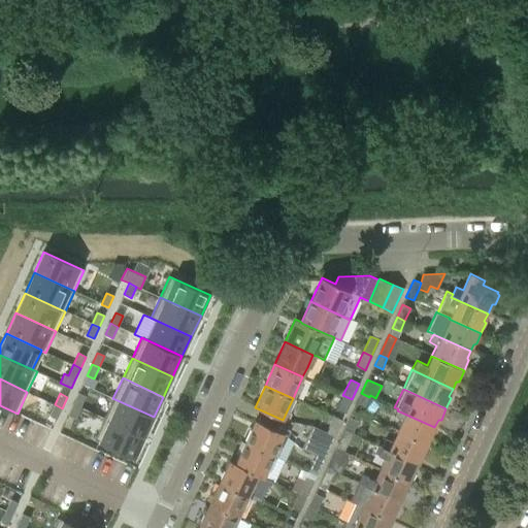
[(78,393),(73,404),(80,407),(86,396),(78,393)]
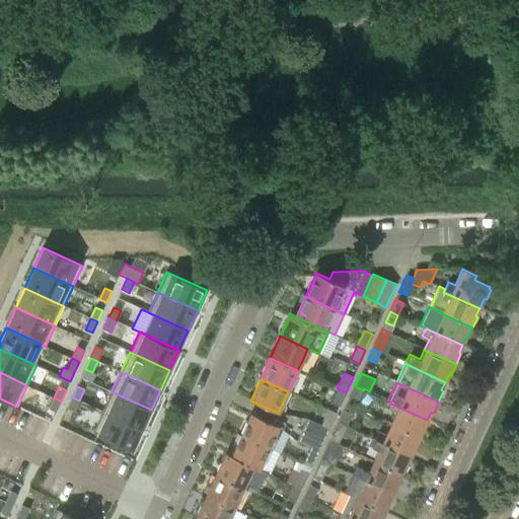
[(358,399),(363,390),(355,386),(350,396),(358,399)]
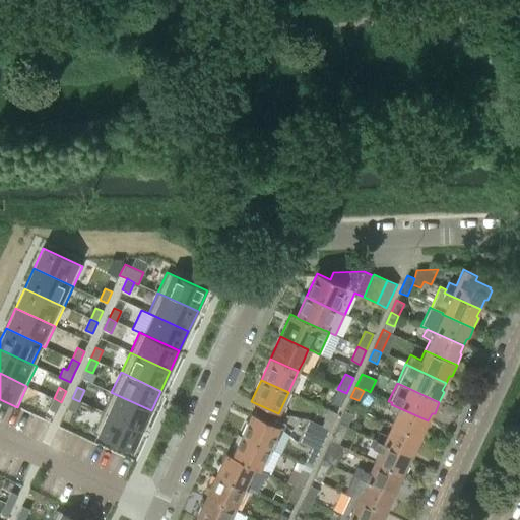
[(339,407),(346,393),(337,389),(331,403),(339,407)]
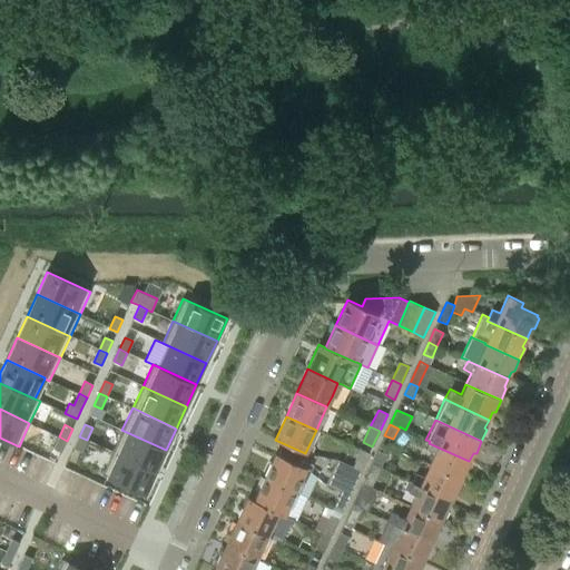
[(121,430),(111,452),(156,472),(166,450),(121,430)]
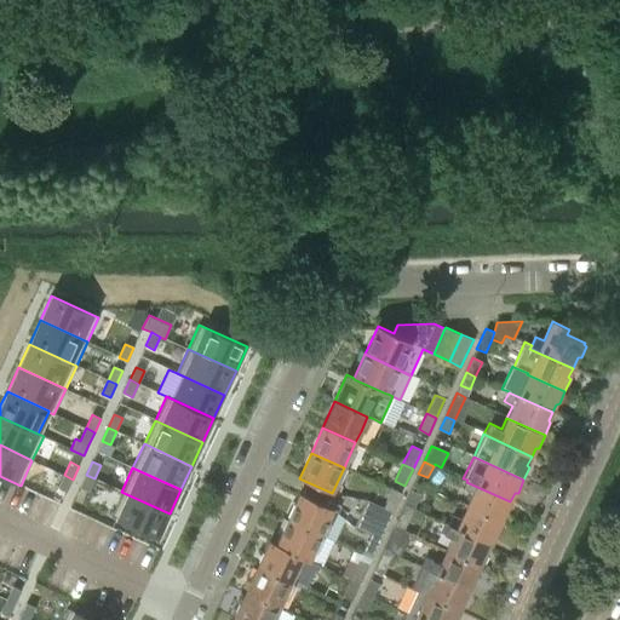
[(64,475),(58,488),(67,492),(73,480),(64,475)]
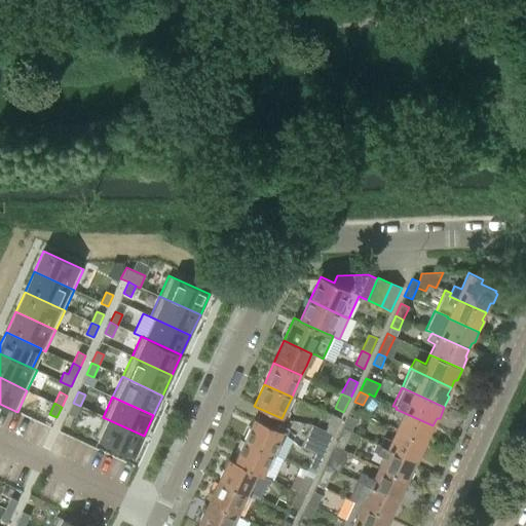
[(73,403),(68,414),(75,417),(80,406),(73,403)]
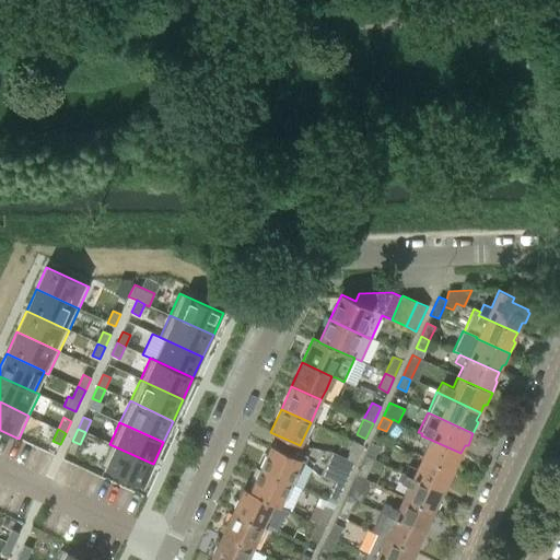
[(421,435),(418,443),(426,447),(420,458),(454,475),(459,464),(457,461),(461,453),(421,435)]
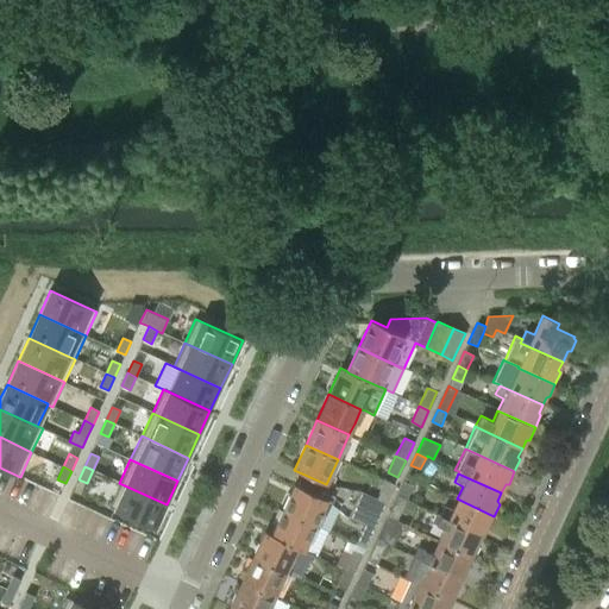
[(353,504),(378,518),(394,484),(384,479),(376,498),(359,491),(353,504)]
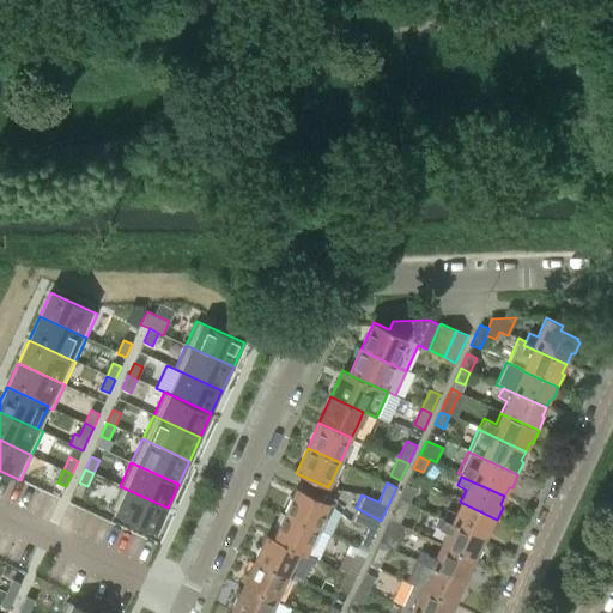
[(406,485),(399,499),(408,504),(416,490),(406,485)]
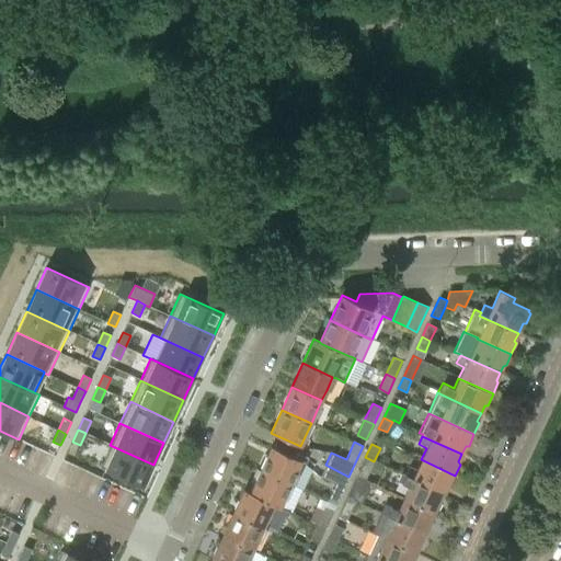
[(110,445),(100,467),(142,487),(153,465),(110,445)]
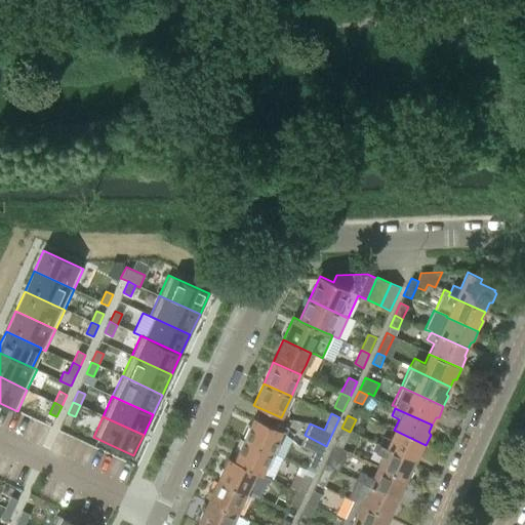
[(254,418),(244,440),(272,453),(282,431),(254,418)]
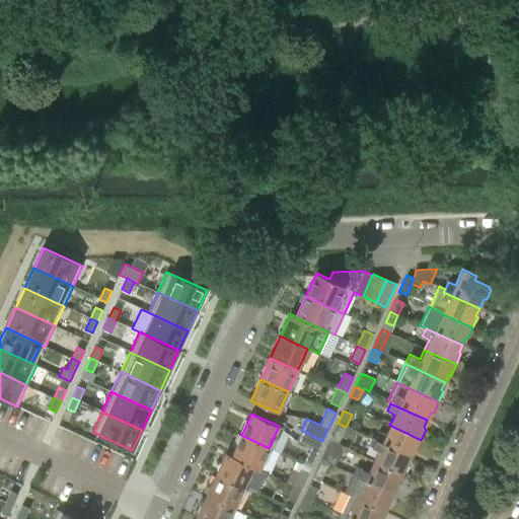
[(338,423),(334,434),(341,437),(346,427),(338,423)]
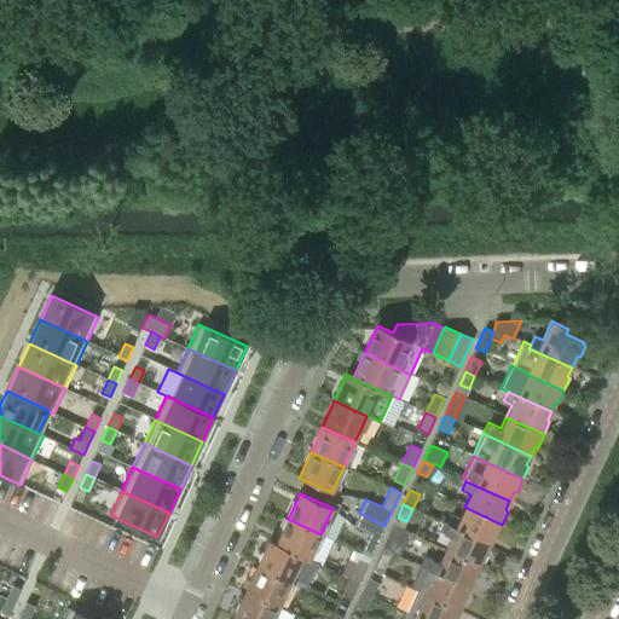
[(450,516),(446,525),(490,544),(493,537),(496,537),(502,525),(464,507),(458,520),(450,516)]
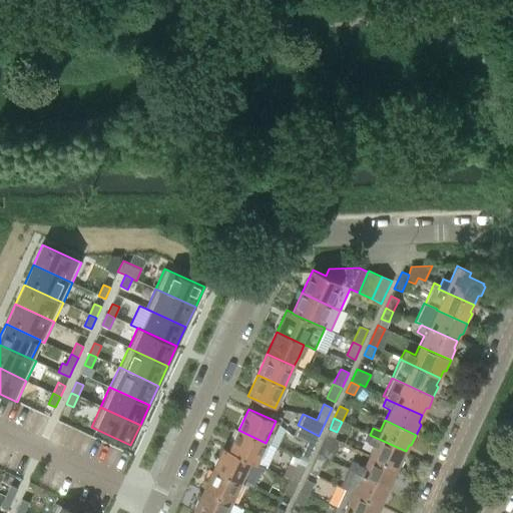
[(319,436),(298,425),(293,436),(306,442),(299,458),(307,462),(319,436)]
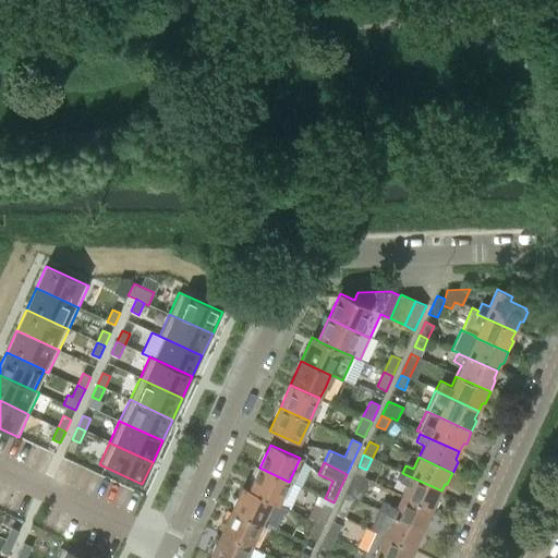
[(259,468),(249,490),(273,501),(273,502),(278,506),(289,482),(259,468)]
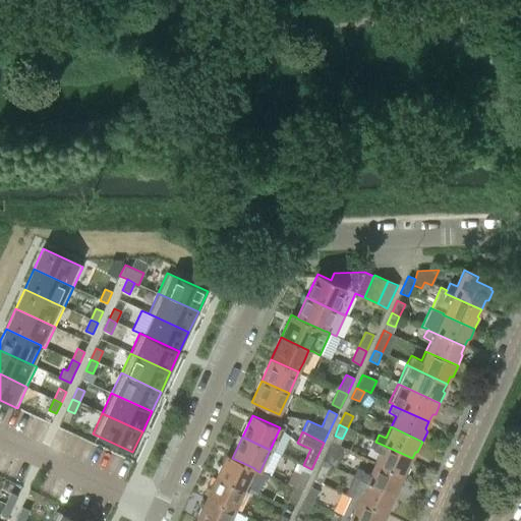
[(375,442),(371,449),(379,453),(374,463),(405,478),(410,468),(408,465),(412,458),(375,442)]
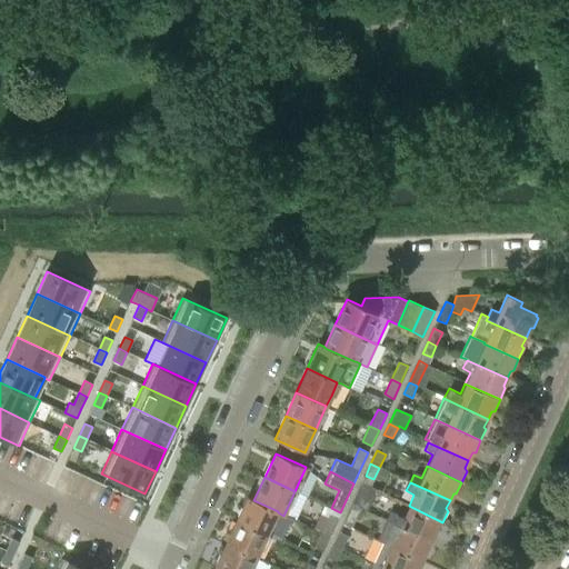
[(361,483),(352,503),(361,508),(360,509),(367,510),(372,498),(376,490),(361,483)]
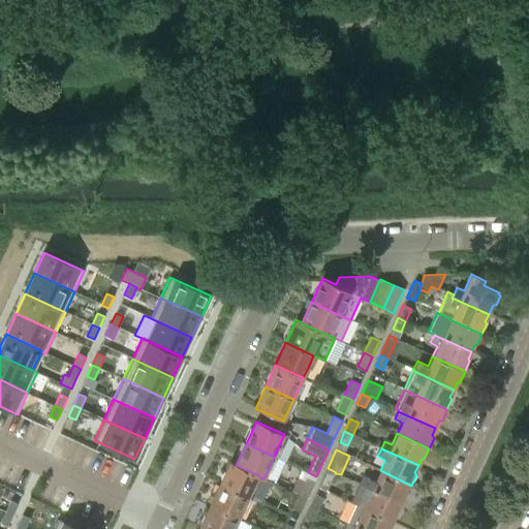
[(229,463),(220,484),(248,497),(251,499),(262,504),(272,483),(263,479),(258,476),(258,475),(236,465),(235,466),(229,463)]
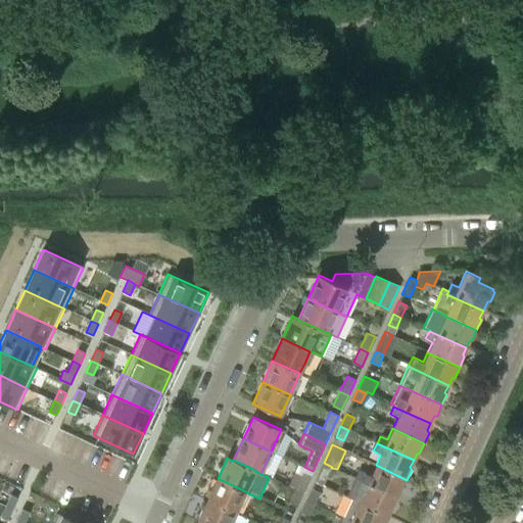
[(324,463),(318,475),(327,478),(331,468),(332,467),(324,463)]
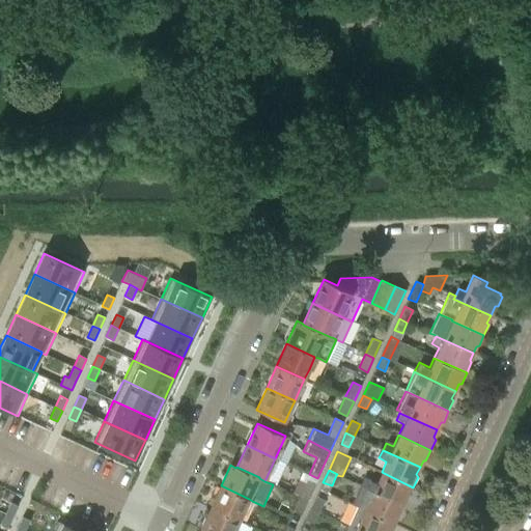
[(368,480),(365,487),(401,505),(406,498),(408,498),(413,487),(382,472),(375,483),(368,480)]
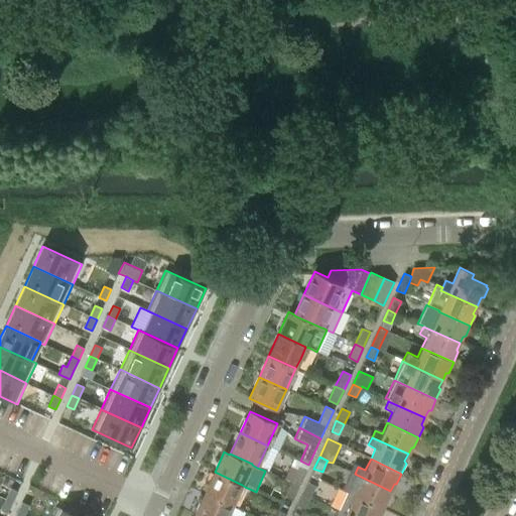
[(290,482),(298,486),(306,471),(298,467),(290,482)]
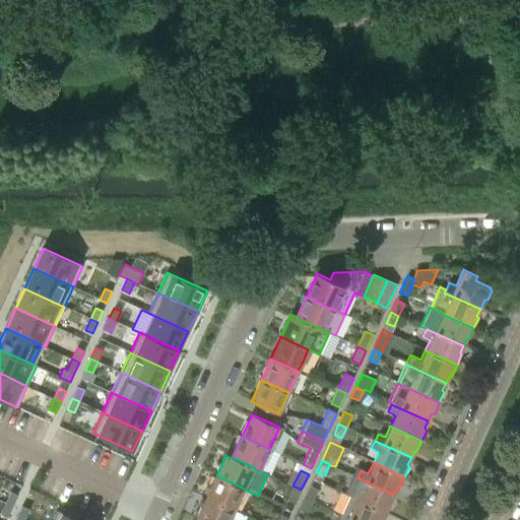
[(216,475),(206,497),(234,510),(238,502),(244,489),(216,475)]
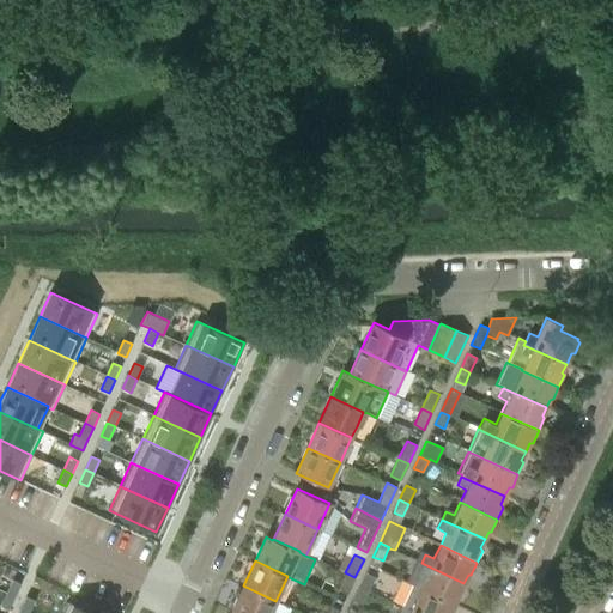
[(417,574),(412,584),(420,589),(456,606),(462,594),(460,592),(463,583),(422,563),(417,572),(417,574)]
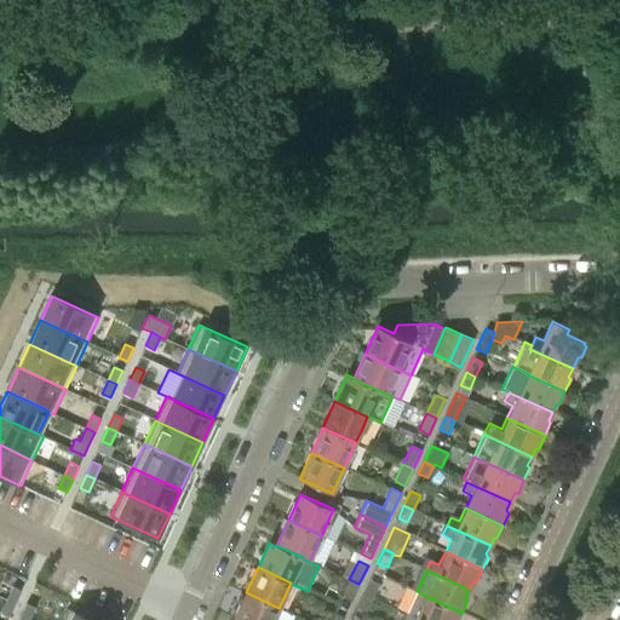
[(351,601),(359,584),(349,579),(342,597),(351,601)]
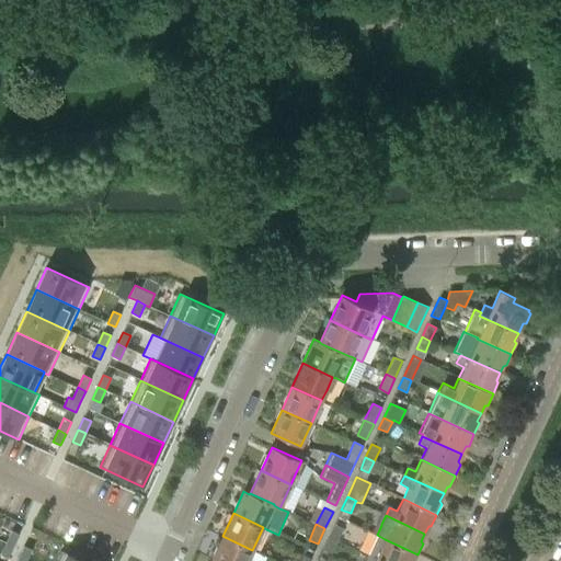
[(334,525),(328,538),(336,541),(343,528),(334,525)]
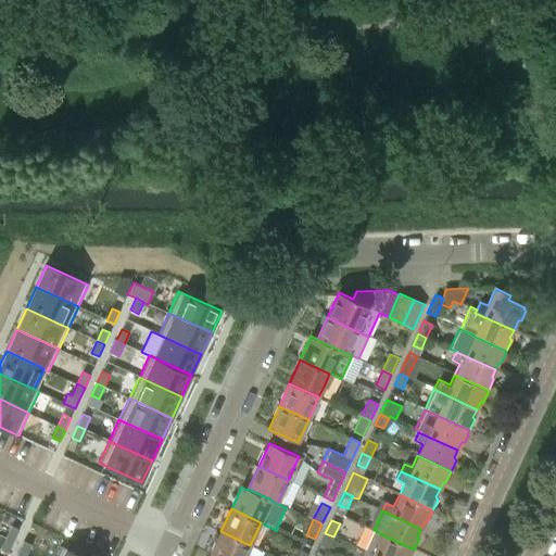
[(11,526),(5,538),(13,541),(19,530),(11,526)]
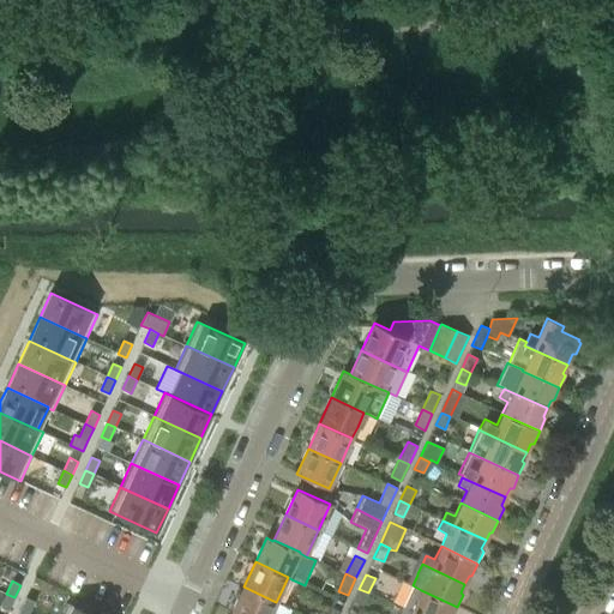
[(407,599),(402,608),(413,613),(453,613),(457,607),(421,590),(413,585),(407,599)]
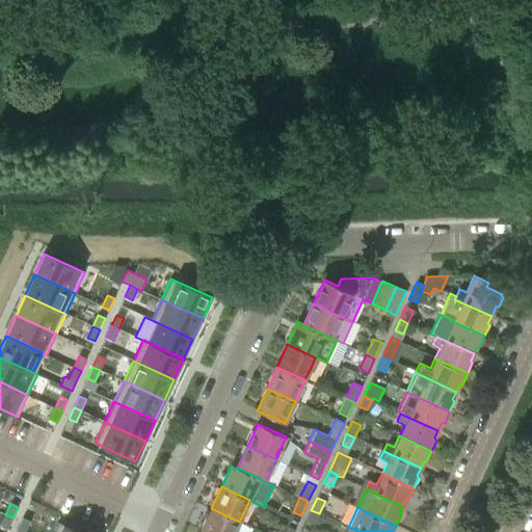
[(211,508),(201,530),(204,531),(234,531),(239,522),(211,508)]
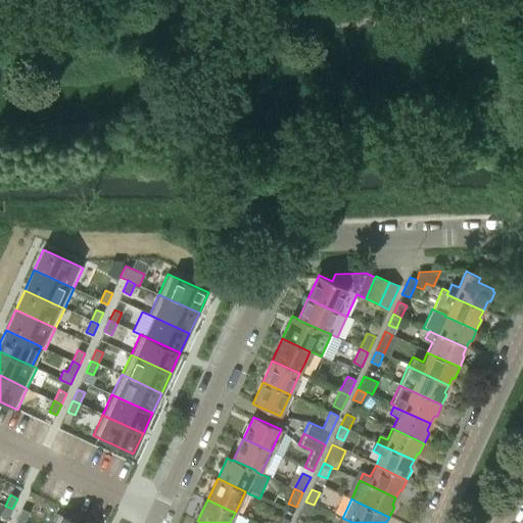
[(310,516),(314,505),(305,502),(301,512),(310,516)]
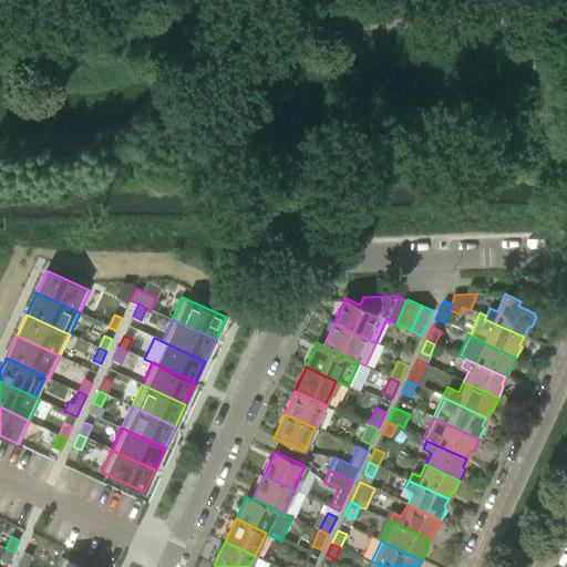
[(6,548),(0,560),(8,564),(13,552),(6,548)]
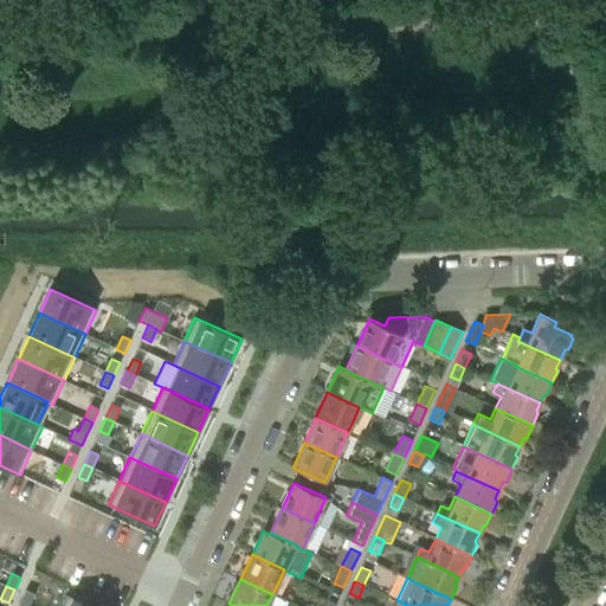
[(25,590),(19,603),(26,605),(27,605),(33,594),(25,590)]
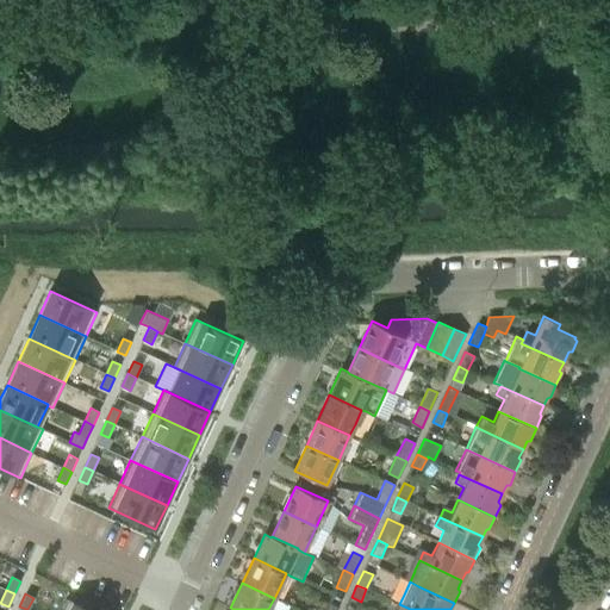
[(89,609),(66,598),(60,609),(89,609)]
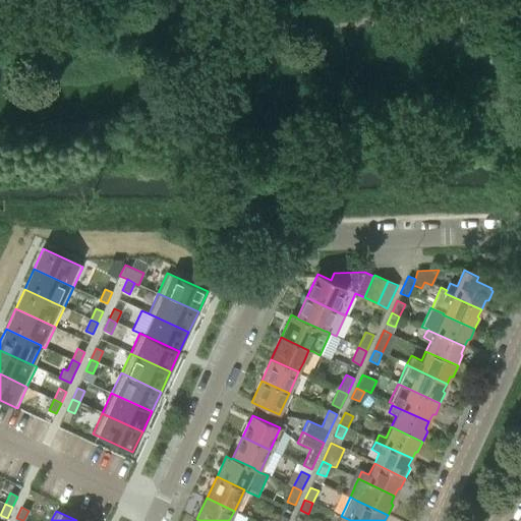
All buildings are outlined.
